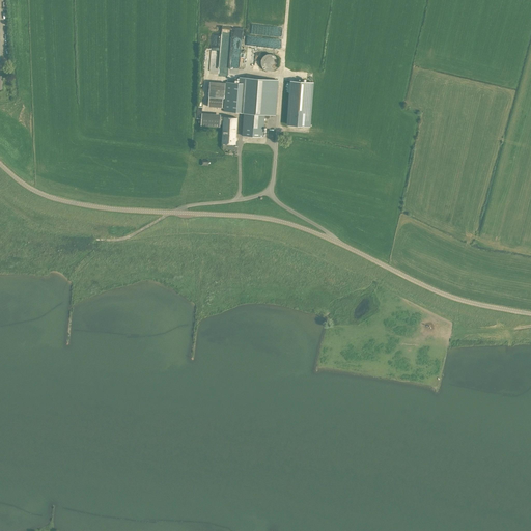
[(261,60),(260,62),(261,64),(261,65),(261,66),(262,67),(263,68),(264,70),(266,70),(267,71),(268,71),(269,71),(270,72),(270,71),(272,71),(273,71),(274,71),(275,70),(276,68),(276,67),(277,66),(277,65),(278,64),(278,63),(278,62),(278,61),(278,60),(277,59),(277,58),(276,57),(276,56),(275,56),(273,55),(272,54),(270,54),(269,54),(268,54),(267,54),(266,55),(264,55),(263,56),(262,57),(262,58),(261,59),(261,60)]
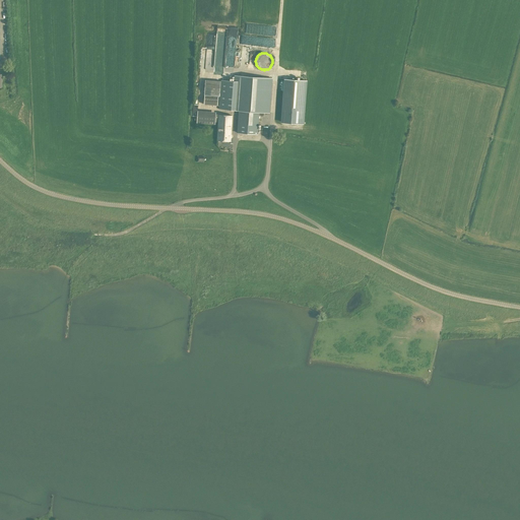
[(239,112),(238,134),(257,135),(258,113),(269,114),(271,78),(239,75),(238,81),(220,80),(220,81),(205,80),(204,92),(203,105),(219,106),(218,110),(239,112)]
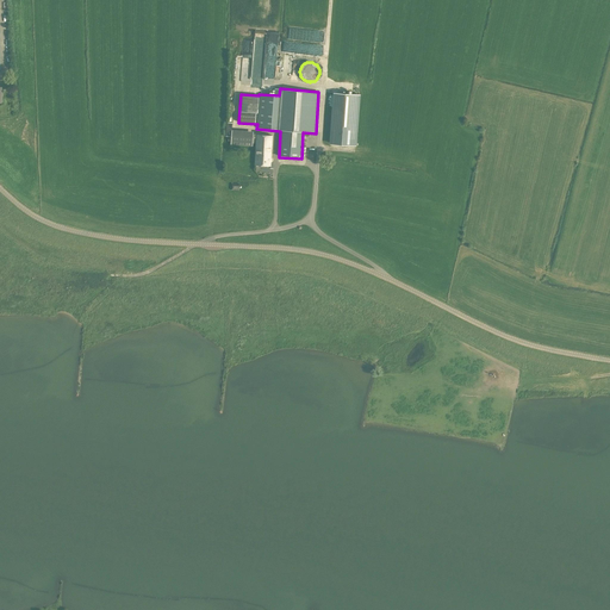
[(359,94),(335,93),(331,143),(355,145),(359,94)]
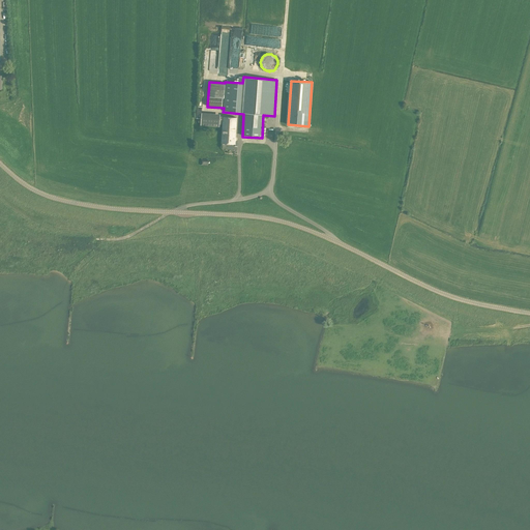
[(201,118),(201,125),(219,126),(221,113),(202,112),(202,106),(198,106),(197,118),(201,118)]
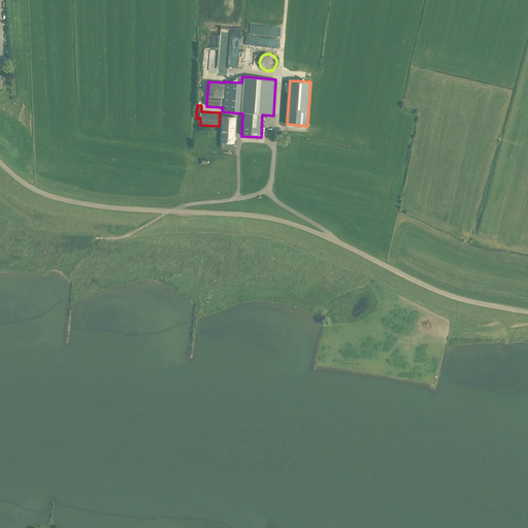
[(235,117),(222,116),(221,142),(234,143),(235,117)]
